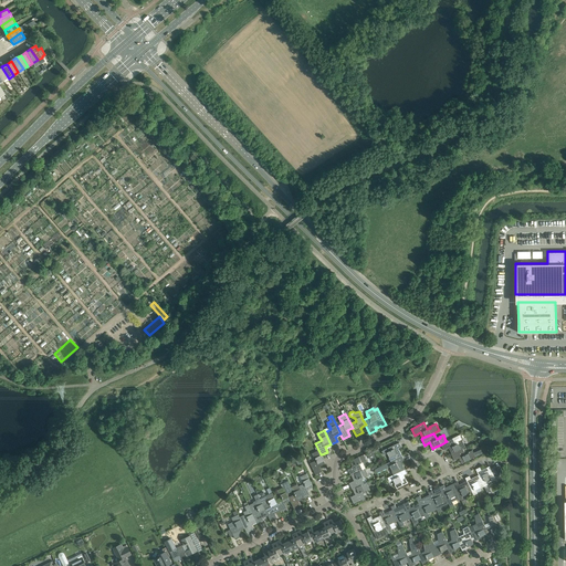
[(441,444),(444,450),(449,448),(451,453),(463,448),(463,449),(465,447),(460,435),(446,441),(447,441),(441,444)]
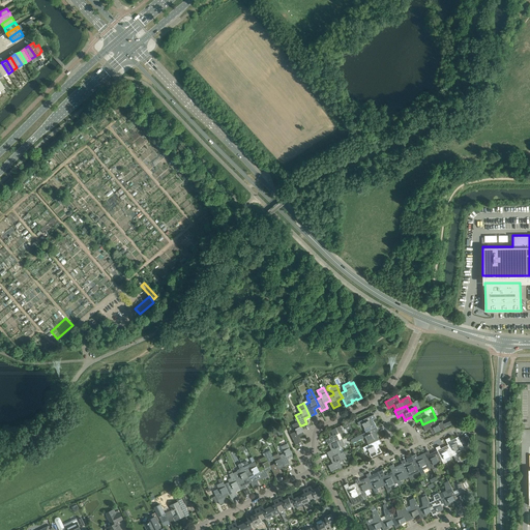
[(365,432),(377,427),(374,420),(373,421),(372,419),(376,418),(374,414),(358,422),(359,425),(362,424),(364,429),(365,432)]
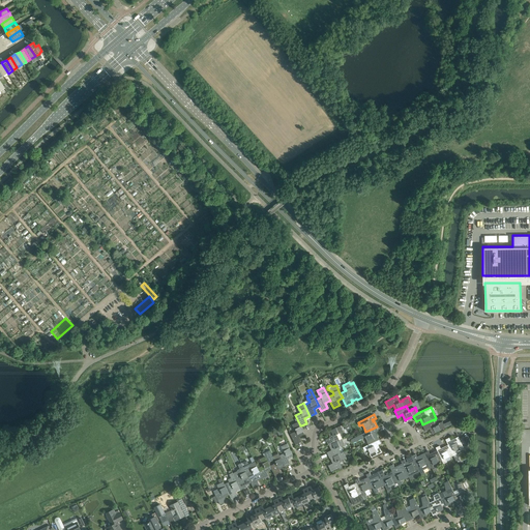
[(422,424),(425,431),(430,429),(433,434),(452,424),(450,421),(444,424),(442,421),(439,423),(439,424),(436,425),(434,420),(434,419),(422,424)]
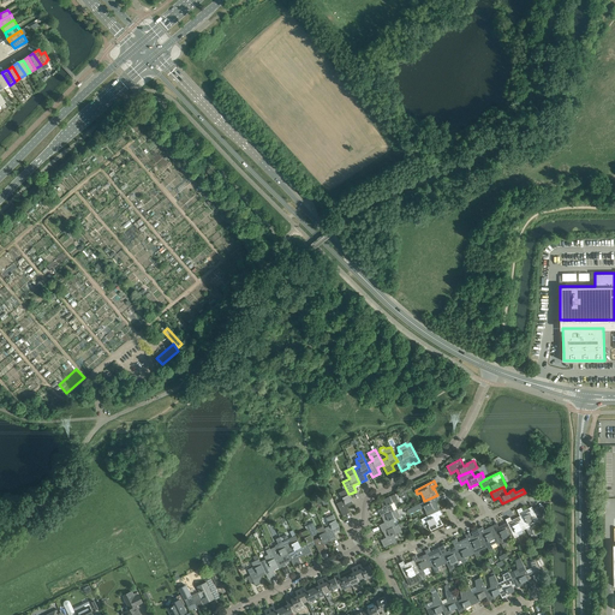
[(347,507),(353,503),(350,494),(348,494),(346,489),(339,493),(341,496),(342,496),(344,500),(336,503),(342,515),(350,512),(347,507)]
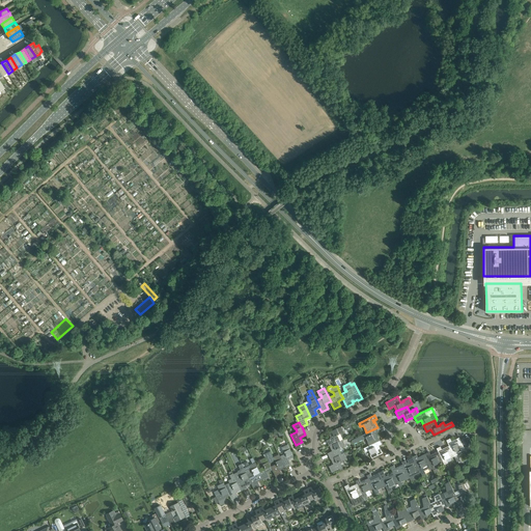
[(341,426),(329,432),(331,438),(327,440),(329,446),(330,446),(340,441),(337,435),(340,434),(341,435),(344,432),(341,426)]
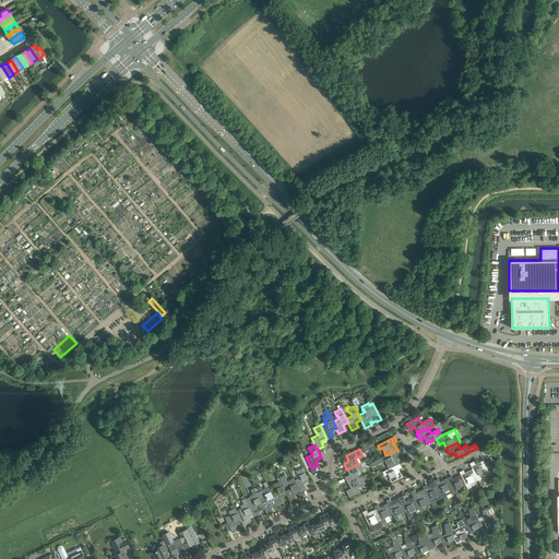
[(370,463),(372,467),(385,461),(388,465),(387,465),(389,468),(400,463),(396,456),(396,458),(395,455),(400,454),(397,450),(385,455),(372,462),(370,463)]
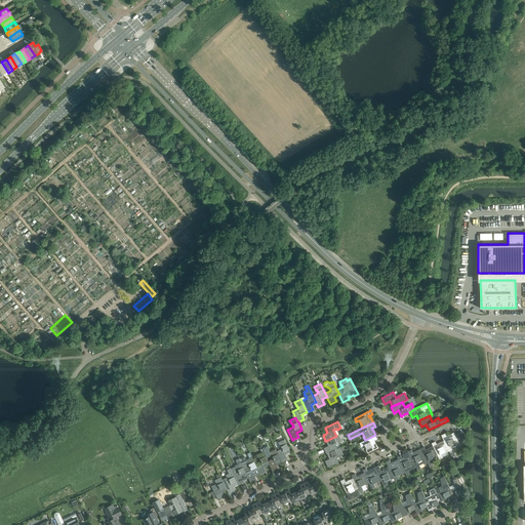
[(442,435),(444,441),(449,451),(453,459),(456,457),(453,449),(451,446),(455,444),(455,445),(459,443),(463,441),(463,440),(460,433),(455,435),(454,433),(448,436),(448,437),(447,437),(447,436),(445,434),(442,435)]
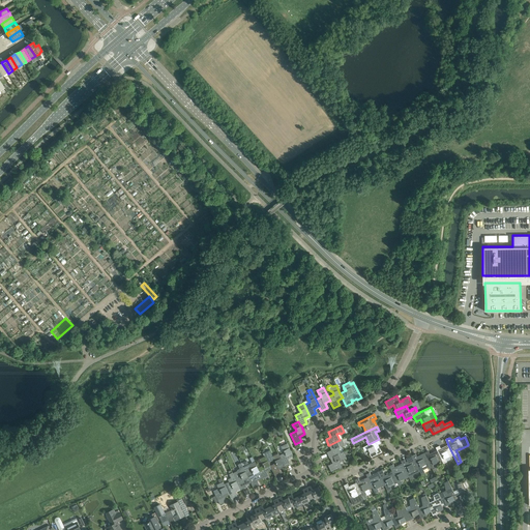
[(342,439),(340,440),(329,445),(331,450),(327,452),(330,459),(330,458),(341,453),(337,447),(341,446),(342,447),(345,445),(342,439)]
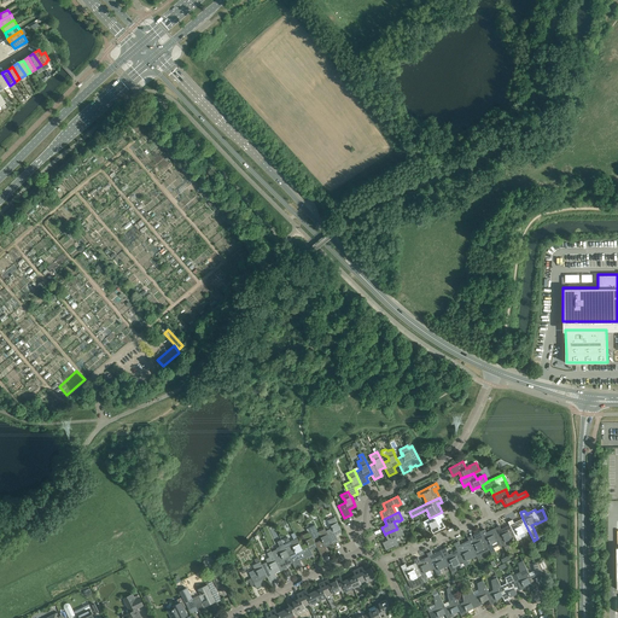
[(430,518),(424,522),(425,526),(430,524),(432,529),(431,529),(433,534),(445,528),(442,520),(441,520),(439,519),(444,517),(442,512),(430,518)]
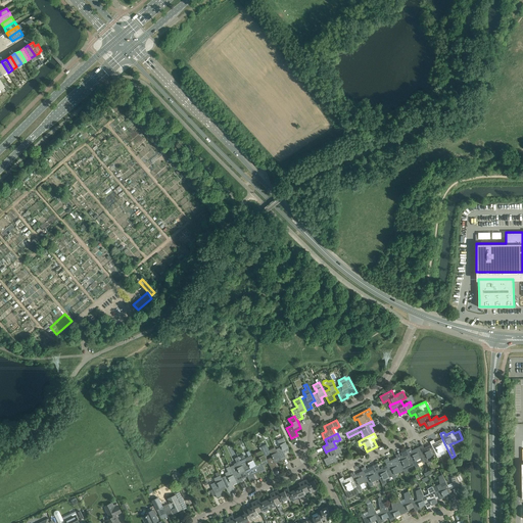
[(276,449),(281,460),(287,457),(285,453),(290,450),(284,437),(277,440),(279,444),(280,443),(281,446),(276,449)]
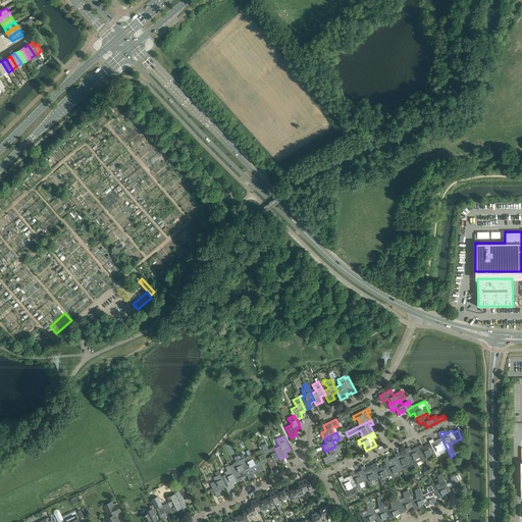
[(444,451),(447,449),(441,438),(435,441),(436,441),(434,442),(433,439),(429,440),(430,444),(435,454),(437,457),(440,455),(444,453),(445,453),(444,451)]
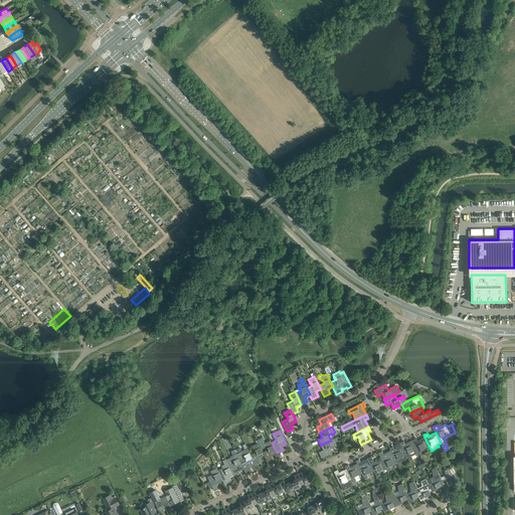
[(262,438),(256,440),(259,443),(262,450),(266,447),(267,447),(269,450),(263,452),(263,453),(265,456),(268,463),(274,460),(272,456),(277,453),(272,443),(271,441),(270,441),(265,444),(262,438)]
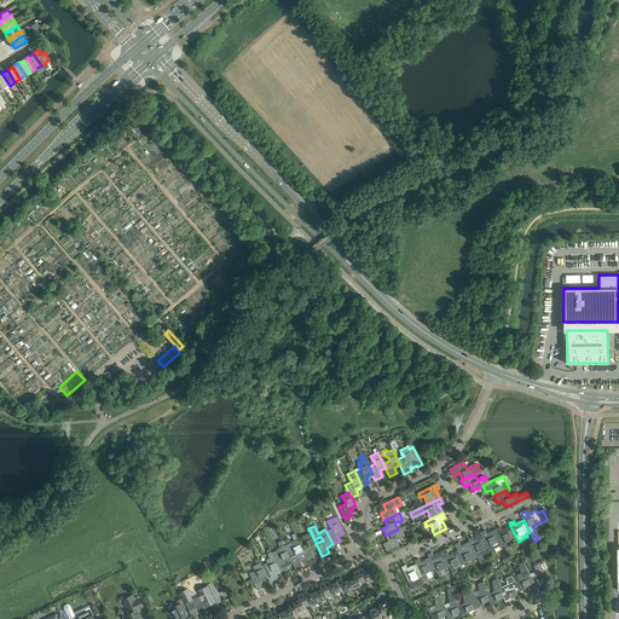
[(501,527),(496,528),(502,542),(504,547),(505,548),(507,550),(507,551),(512,549),(510,548),(509,545),(508,542),(513,539),(513,541),(516,538),(510,526),(503,530),(504,531),(502,531),(502,530),(501,527)]
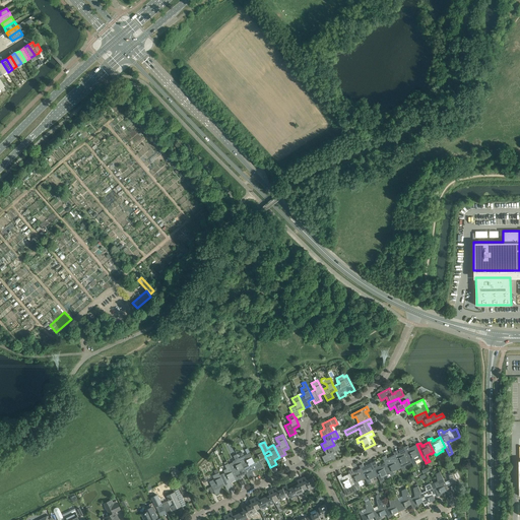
[(326,454),(322,456),(325,462),(333,459),(334,461),(336,460),(335,458),(333,452),(336,450),(336,451),(339,450),(337,444),(337,443),(334,445),(324,449),(324,450),(326,454)]
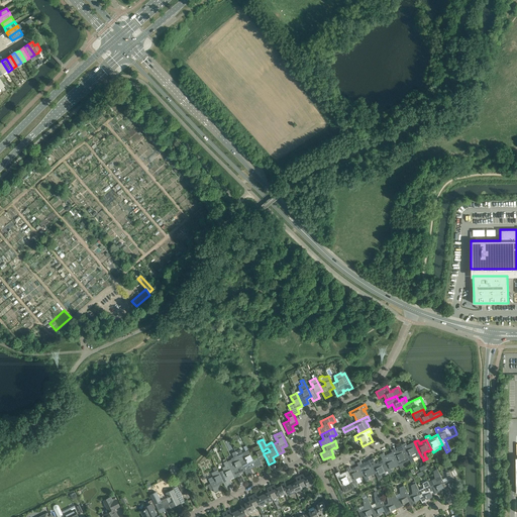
[(406,442),(402,444),(409,457),(408,457),(410,460),(411,462),(415,461),(413,458),(417,456),(418,456),(421,456),(419,452),(414,441),(408,444),(409,445),(407,446),(407,445),(406,442)]
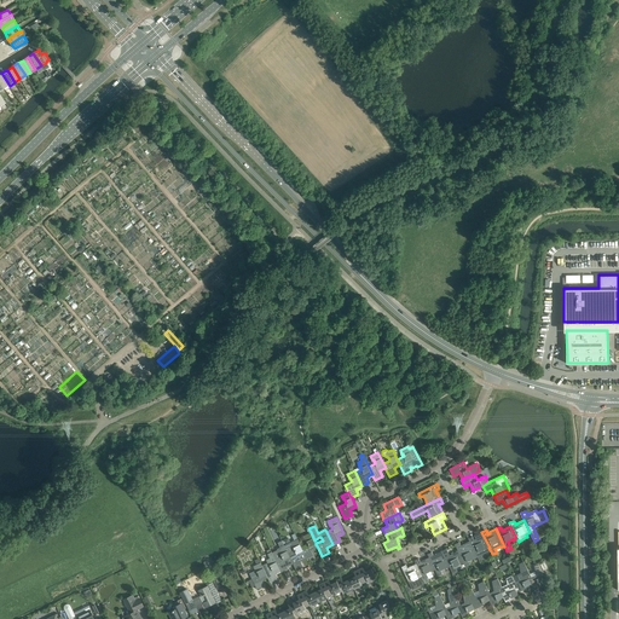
[(312,550),(318,548),(316,544),(316,543),(311,532),(304,536),(305,541),(306,539),(308,543),(301,547),(305,554),(306,557),(307,559),(314,556),(312,550)]
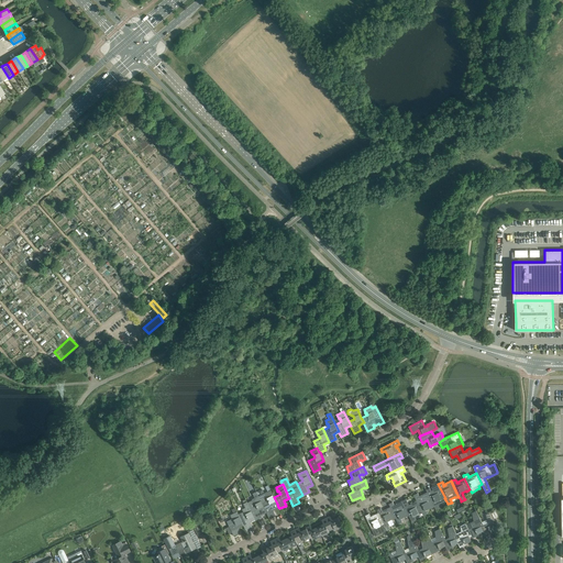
[(430,487),(426,489),(427,492),(434,507),(435,509),(440,508),(438,505),(446,501),(444,498),(445,498),(438,484),(431,487),(433,490),(431,492),(430,487)]
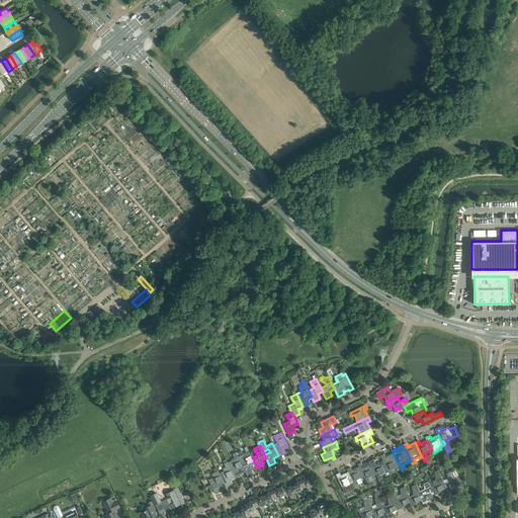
[(247,447),(245,448),(247,452),(243,453),(240,455),(238,456),(241,462),(244,468),(245,470),(248,478),(248,477),(253,475),(254,475),(252,470),(251,468),(256,466),(255,463),(252,457),(249,451),(247,447)]
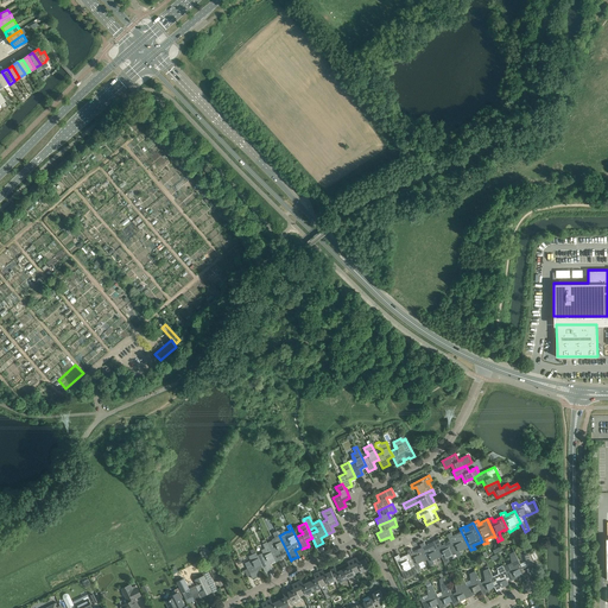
[(466,550),(469,548),(461,531),(454,534),(455,536),(454,537),(451,532),(447,534),(450,542),(456,553),(457,557),(462,555),(461,551),(464,549),(466,550)]
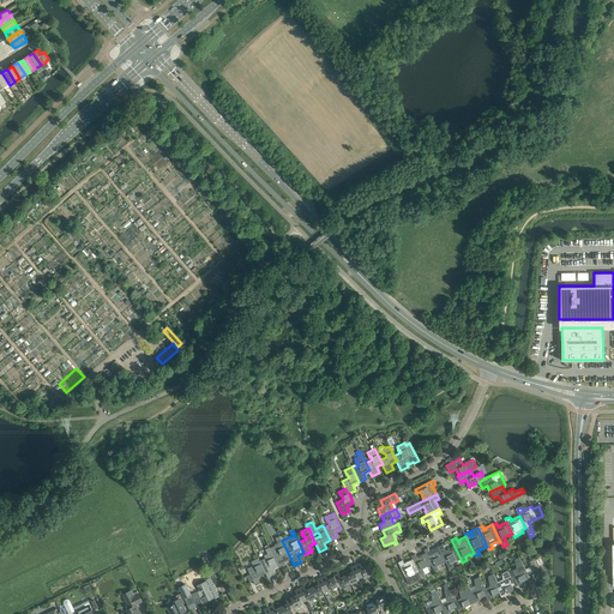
[(286,548),(282,541),(277,543),(275,545),(275,546),(270,548),(272,554),(272,555),(278,566),(278,567),(286,564),(284,561),(290,558),(289,555),(286,548)]
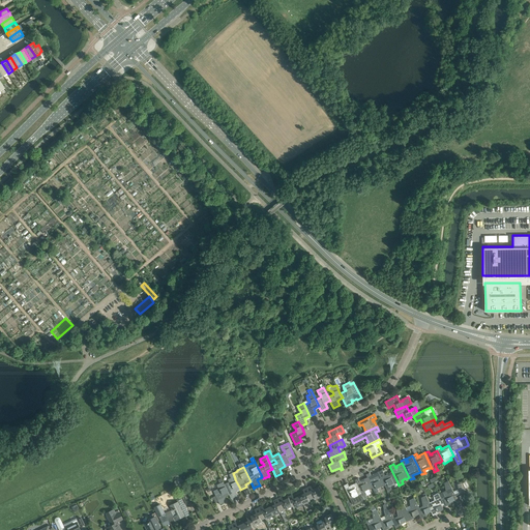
[(382,469),(378,471),(379,471),(380,474),(385,486),(388,491),(390,490),(391,489),(390,486),(394,483),(394,484),(398,482),(392,472),(386,474),(387,475),(385,476),(385,475),(384,472),(382,469)]
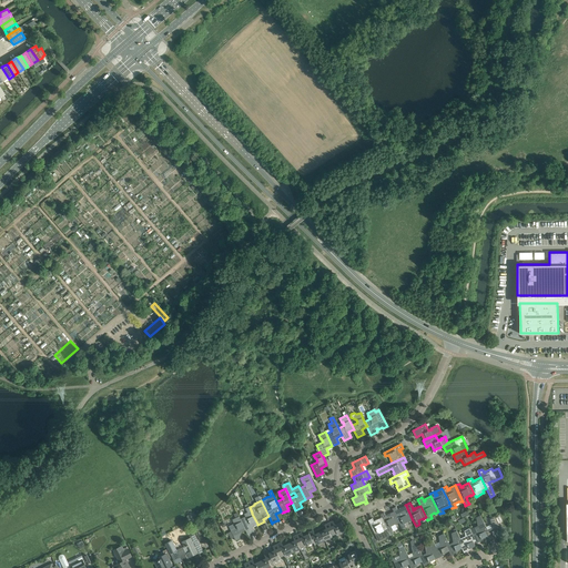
[(403,529),(406,527),(405,524),(408,521),(409,521),(413,520),(407,508),(406,505),(399,508),(399,509),(398,510),(396,506),(393,508),(394,511),(399,523),(403,529)]
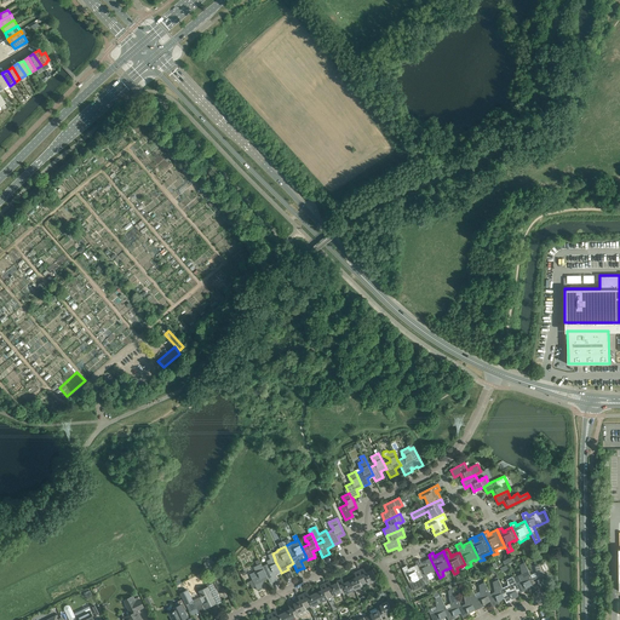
[(275,575),(281,572),(275,561),(275,560),(273,554),(273,552),(268,555),(270,558),(267,561),(268,564),(263,567),(265,572),(264,572),(268,579),(270,584),(277,580),(275,575)]
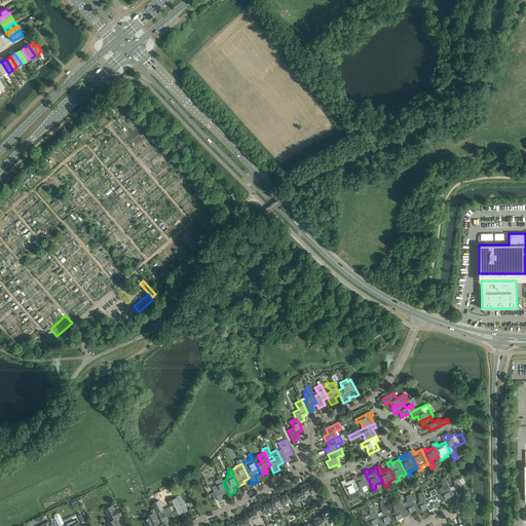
[(353,479),(360,492),(361,492),(363,491),(364,490),(362,487),(366,485),(367,486),(370,484),(365,474),(359,477),(359,478),(358,478),(355,475),(352,476),(353,479)]
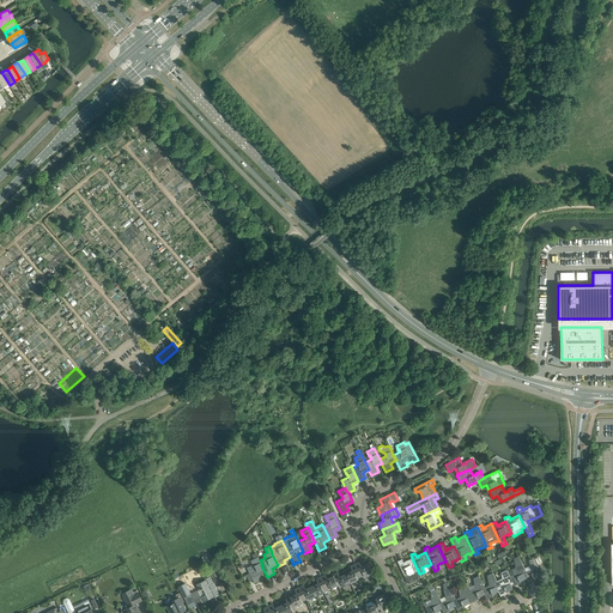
[(509,570),(507,570),(508,572),(514,583),(514,586),(521,583),(520,582),(526,578),(522,570),(525,569),(519,556),(516,557),(517,560),(515,562),(516,568),(509,570)]
